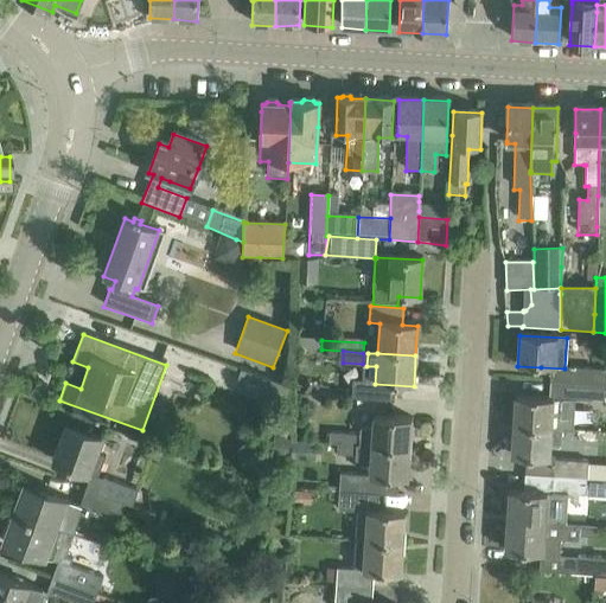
[(235,387),(292,408),(294,390),(261,378),(241,371),(235,387)]
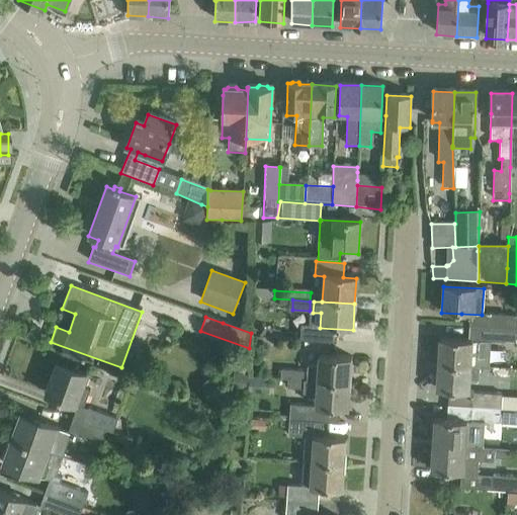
[(516,321),(484,320),(483,332),(516,333),(516,321)]
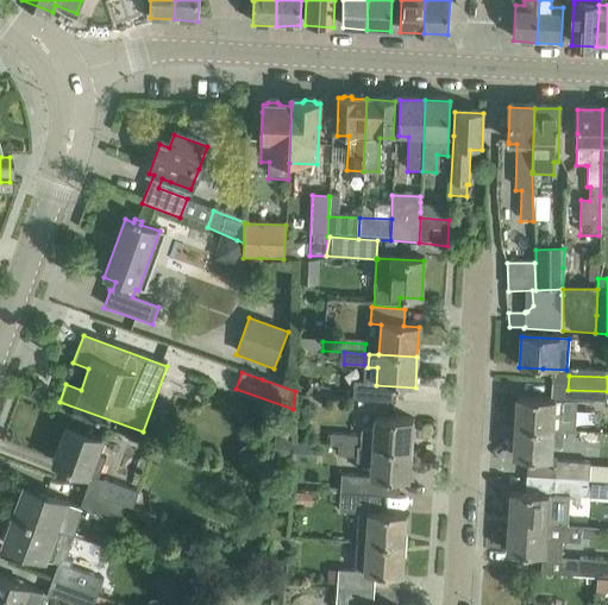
[(373,389),(346,386),(345,399),(371,402),(373,389)]
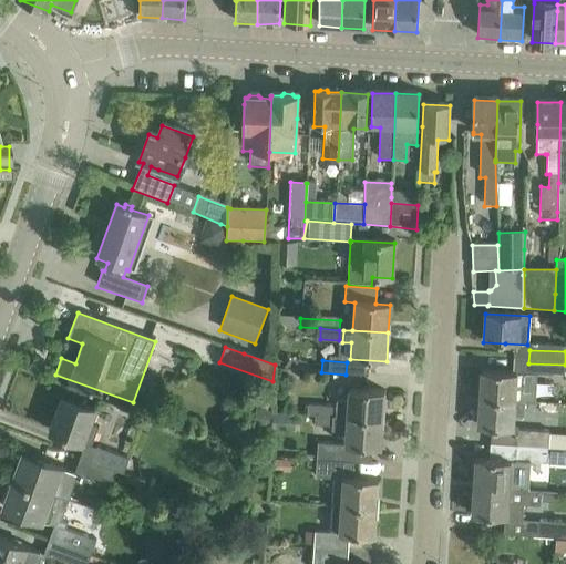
[(565,365),(528,363),(527,378),(565,379),(565,365)]
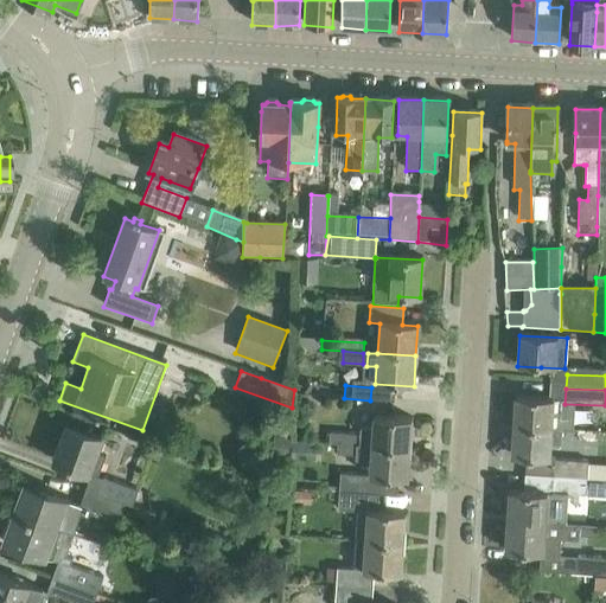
[(515,397),(512,428),(550,430),(553,399),(515,397)]
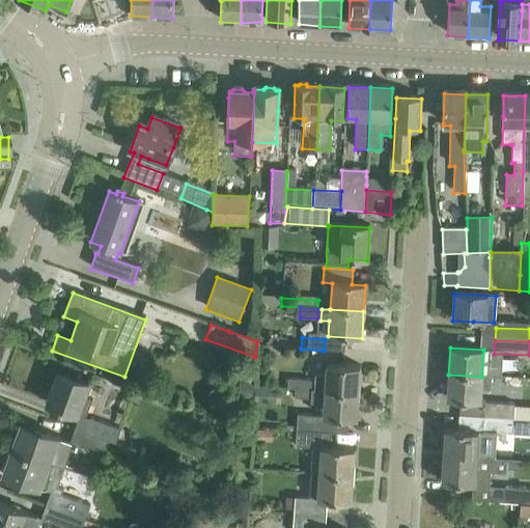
[(327,365),(326,377),(315,376),(314,384),(310,383),(310,382),(287,381),(287,389),(358,394),(360,367),(327,365)]
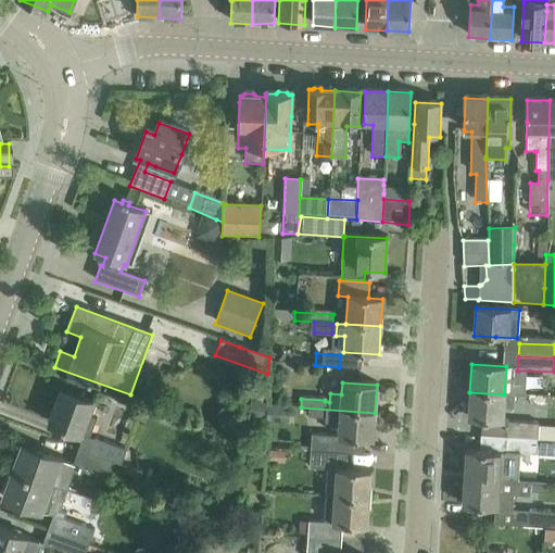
[(89,418),(95,404),(61,391),(49,424),(89,439),(96,420),(89,418)]
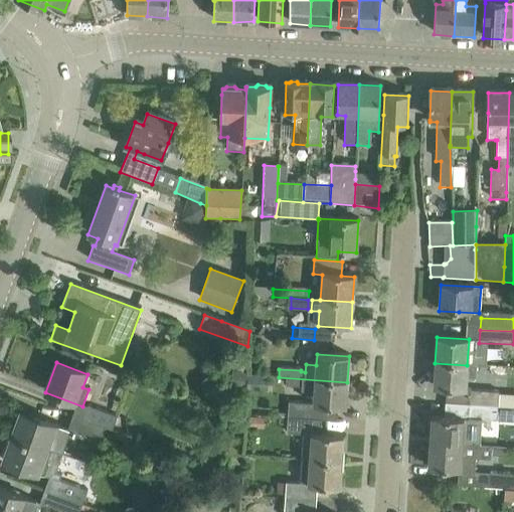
[(467,365),(435,363),(434,388),(465,391),(467,365)]
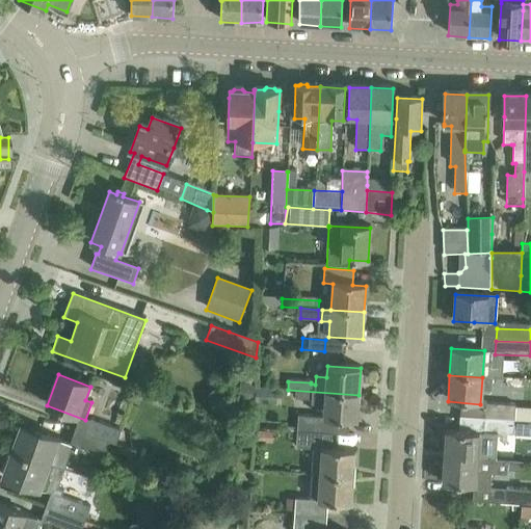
[(356,422),(359,395),(295,391),(294,400),(311,401),(311,405),(324,406),(323,420),(356,422)]
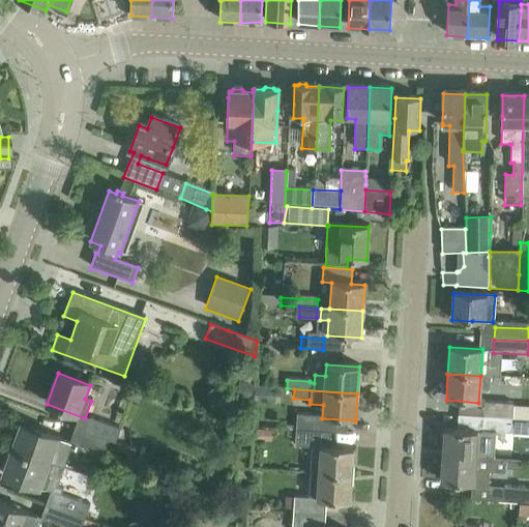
[(483,403),(482,417),(511,419),(513,405),(483,403)]
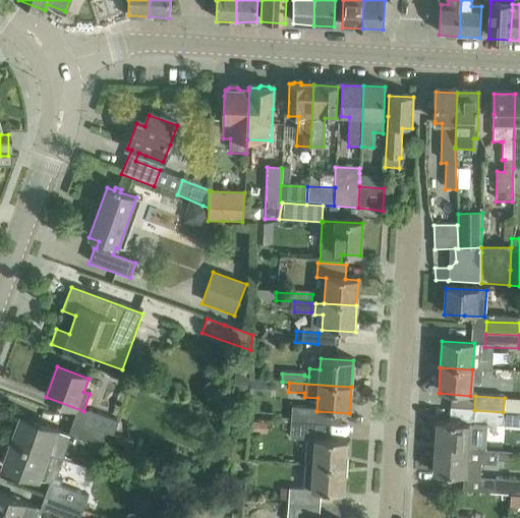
[(503,412),(474,410),(473,424),(519,427),(519,413),(503,412)]
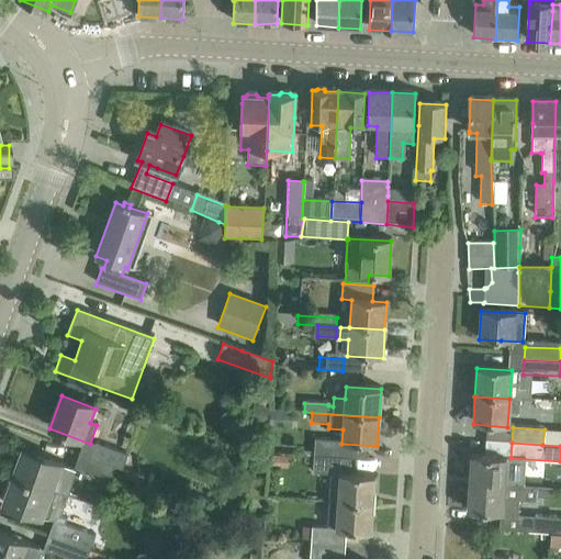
[(89,458),(114,468),(123,471),(128,456),(94,444),(89,458)]
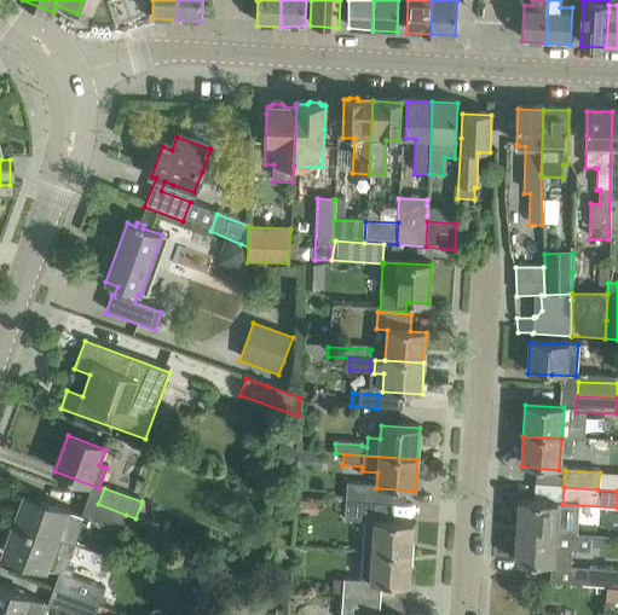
[(341,488),(340,503),(386,506),(386,505),(376,505),(377,491),(341,488)]
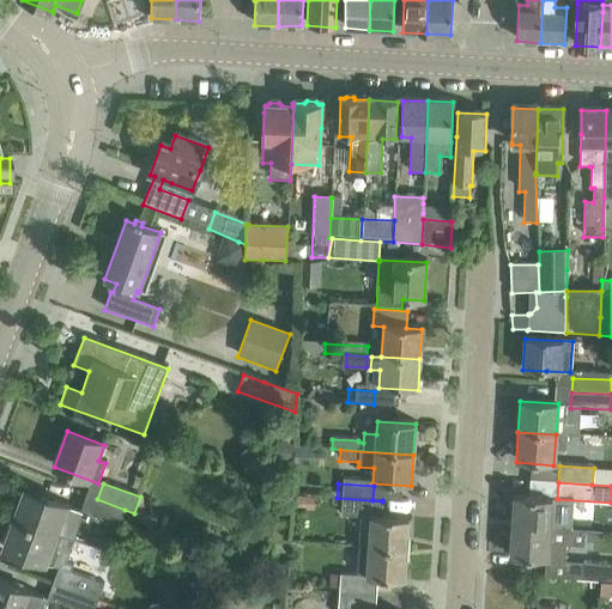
[(80,511),(25,491),(14,521),(55,535),(73,541),(82,521),(90,523),(94,515),(119,524),(125,510),(86,495),(80,511)]
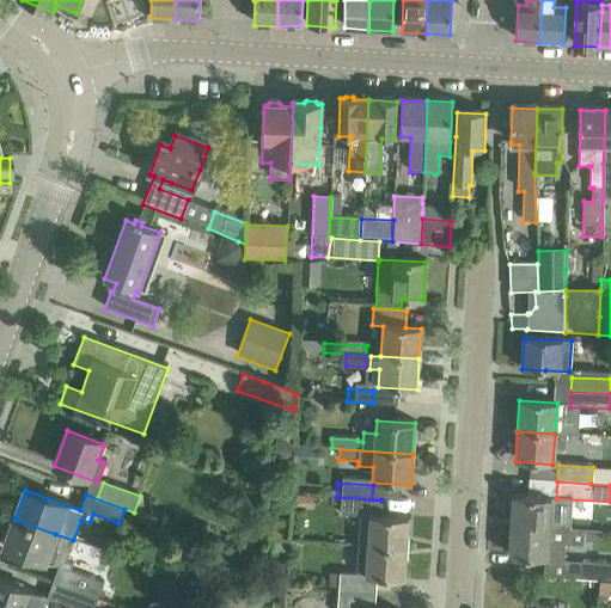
[(513,496),(511,527),(560,529),(561,514),(550,513),(551,498),(513,496)]
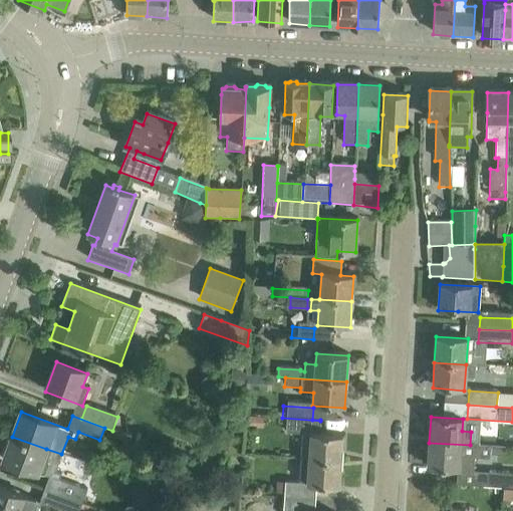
[(320,421),(282,418),(282,425),(287,425),(286,434),(311,435),(310,448),(302,447),(301,459),(341,462),(342,436),(319,435),(320,421)]
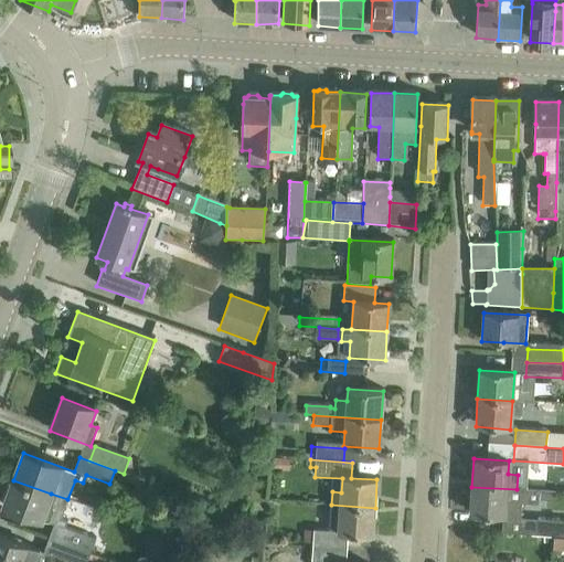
[(51,494),(13,480),(3,507),(54,525),(49,539),(95,557),(98,547),(95,542),(95,540),(65,528),(67,522),(60,520),(67,500),(51,494)]
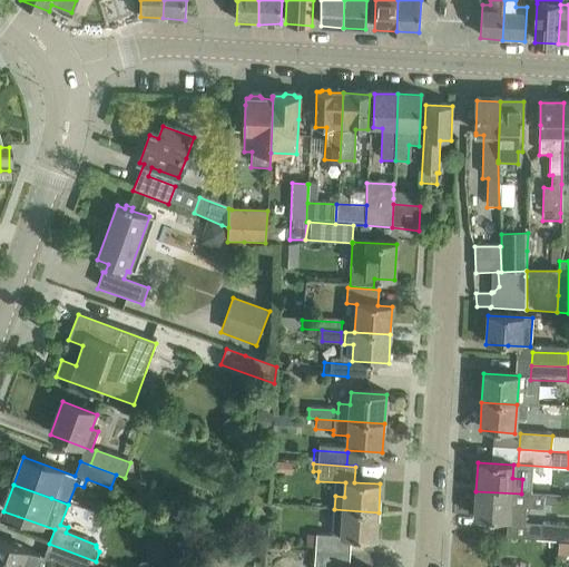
[(521,494),(476,491),(473,519),(509,521),(508,525),(523,526),(525,508),(541,509),(542,505),(558,506),(558,497),(521,494)]
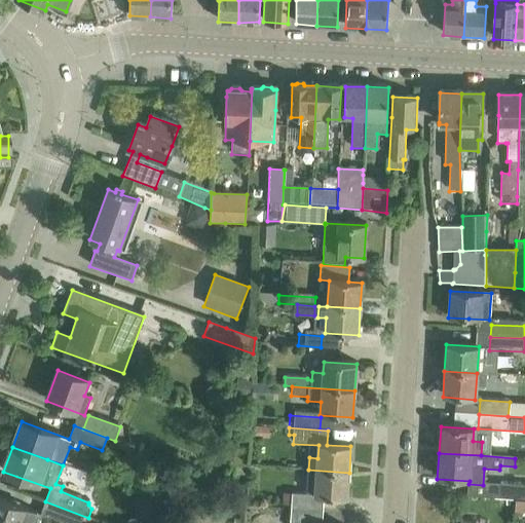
[(349,473),(308,470),(307,495),(292,494),(291,510),(323,512),(324,497),(347,498),(349,473)]
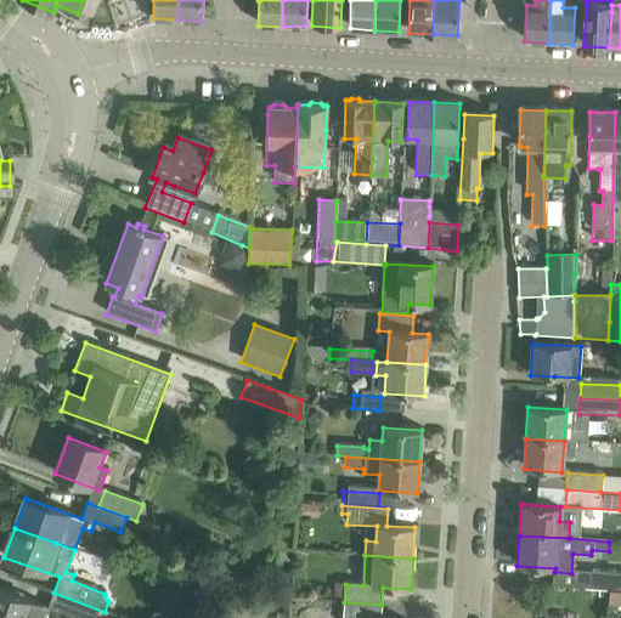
[(620,574),(591,572),(590,589),(620,590),(620,574)]
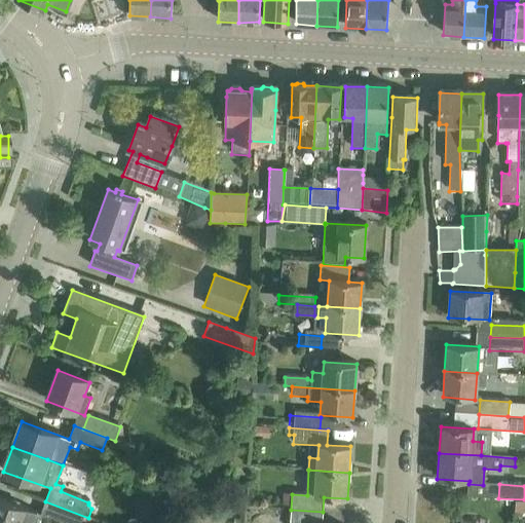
[(32,522),(36,513),(0,498),(0,522),(32,522)]
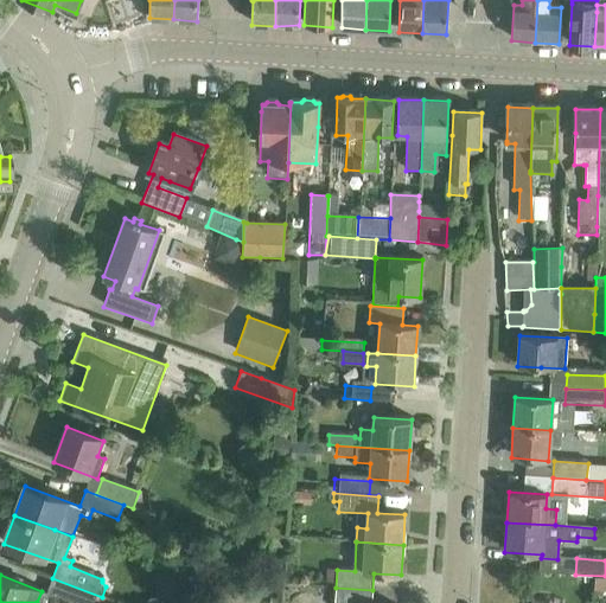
[(100,602),(102,597),(52,578),(46,594),(57,597),(70,602),(100,602)]
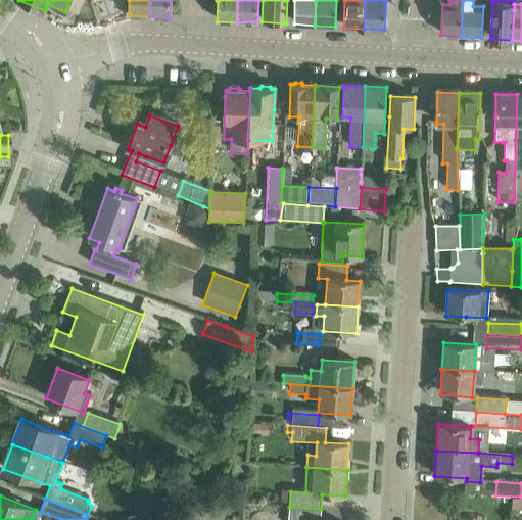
[(320,519),(321,509),(289,507),(288,519),(320,519)]
